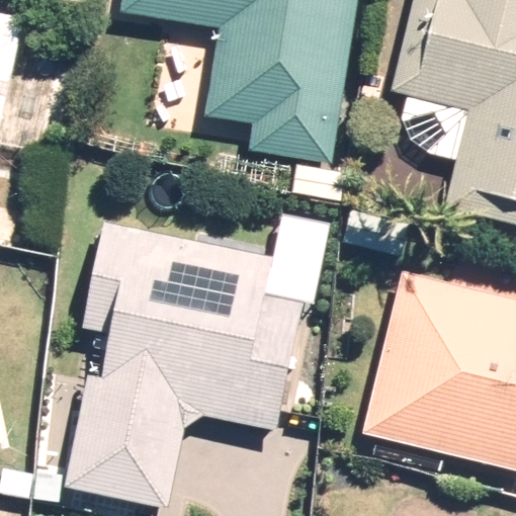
[(331,164),(356,0),(122,0),(120,12),(219,27),(204,116),(252,123),(248,151),(331,164)]
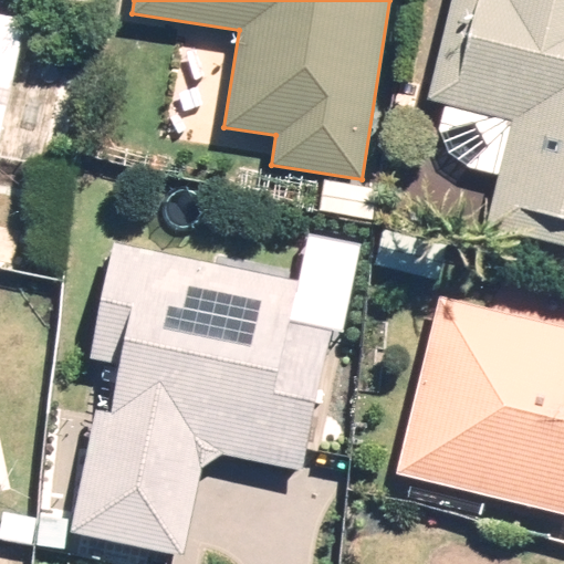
[(498,174),(486,225),(563,243),(563,0),(451,0),(427,100),(445,104),(438,129),(449,154),(466,166),(498,174)]
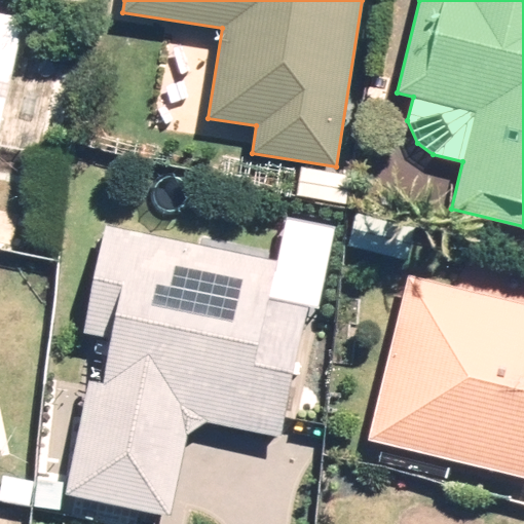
[(0,123),(2,113),(44,122),(53,79),(12,70),(24,19),(0,12),(0,123)]
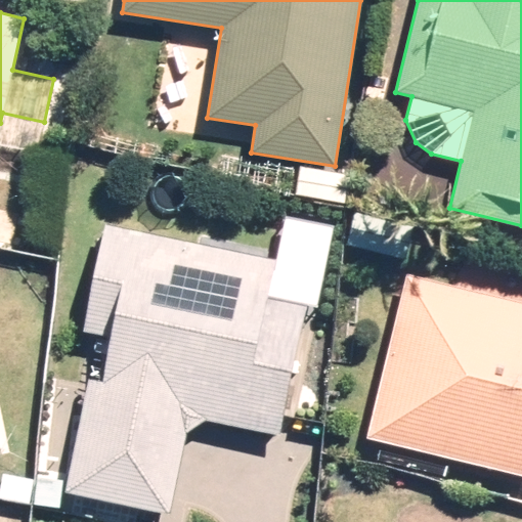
[(300,167),(296,193),(343,202),(347,175),(300,167)]
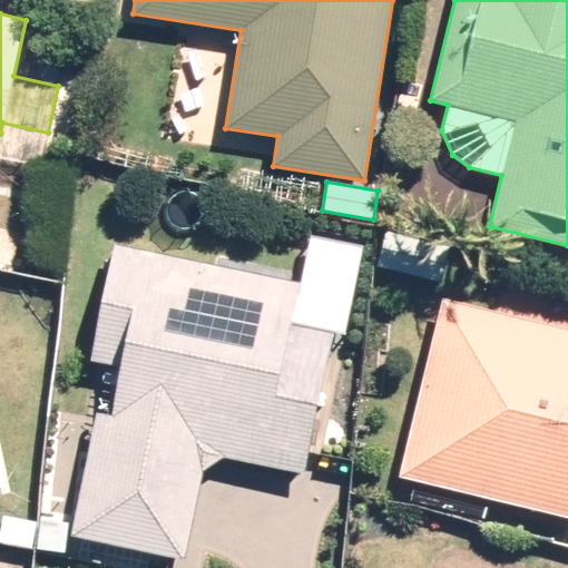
[(384,232),(375,265),(424,277),(432,244),(384,232)]
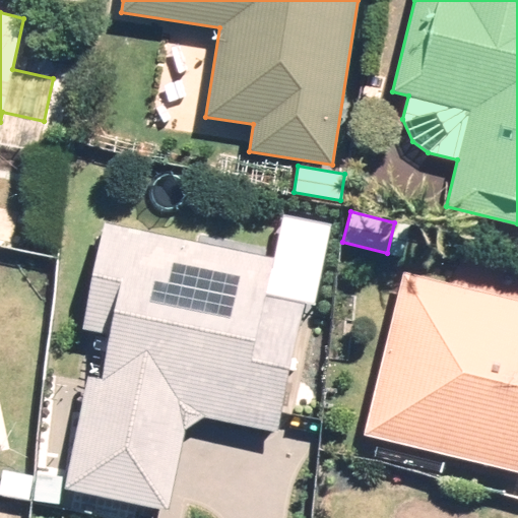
[(272,258),(104,222),(80,328),(111,334),(101,379),(87,376),(64,490),(168,511),(185,428),(204,416),(275,432),(303,305),(312,307),(319,274),(271,264),(272,258)]
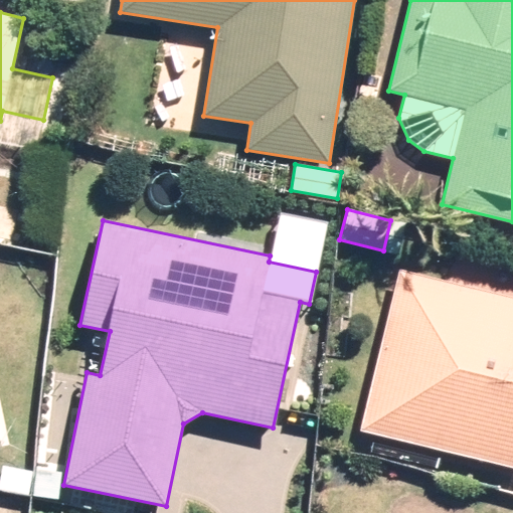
[(512,297),(398,271),(359,432),(512,467),(512,297)]
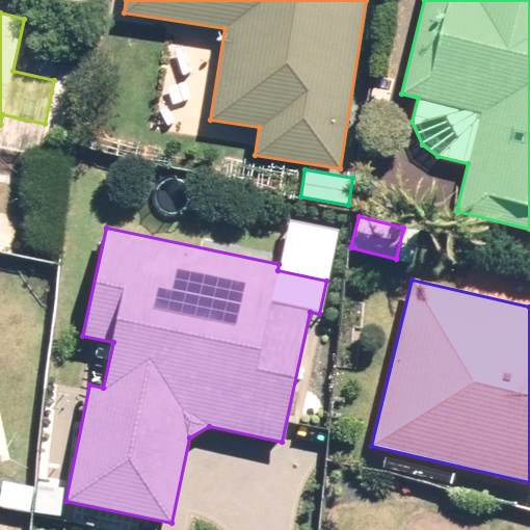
All buildings are outlined.
